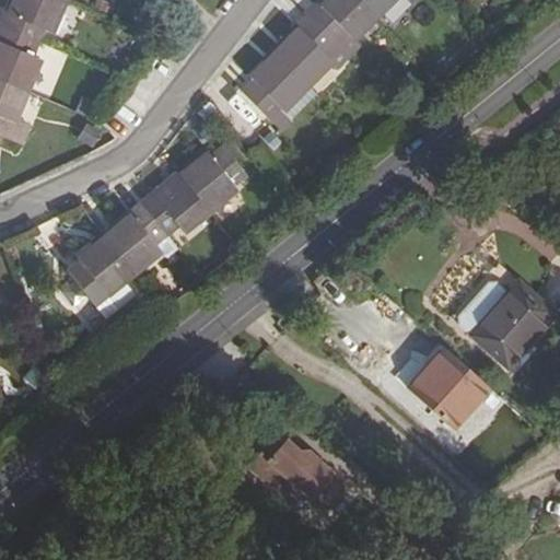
[(6,15),(0,26),(0,28),(38,45),(44,32),(53,35),(66,2),(60,0),(14,0),(8,16),(6,15)]
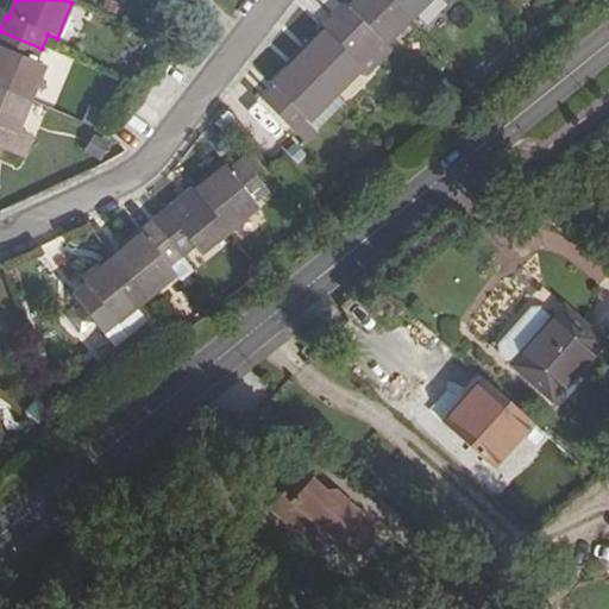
[(345,7),(336,18),(368,49),(378,39),(385,46),(412,20),(391,0),(358,0),(349,10),(345,7)]
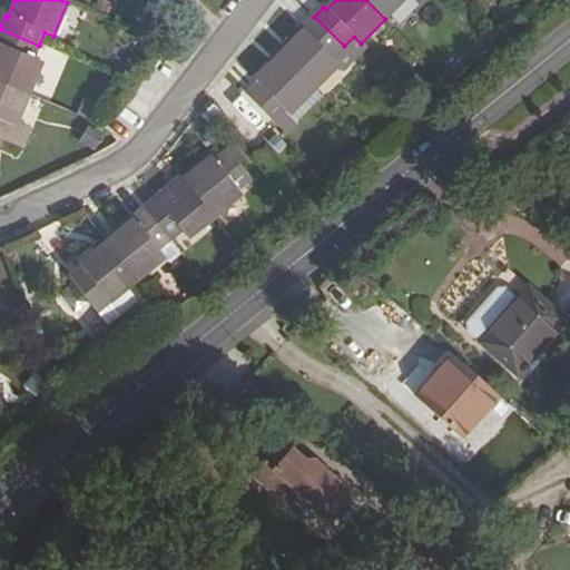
[(366,0),(385,19),(404,0),(366,0)]
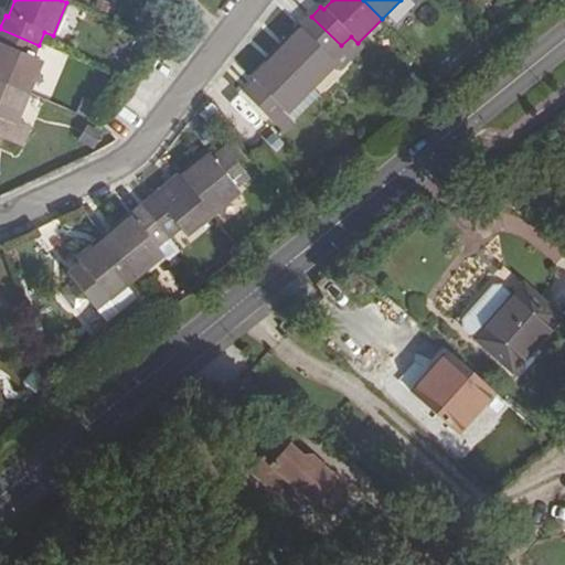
[(278,55),(312,89),(338,63),(330,56),(341,45),(311,17),(300,28),(302,30),(278,55)]
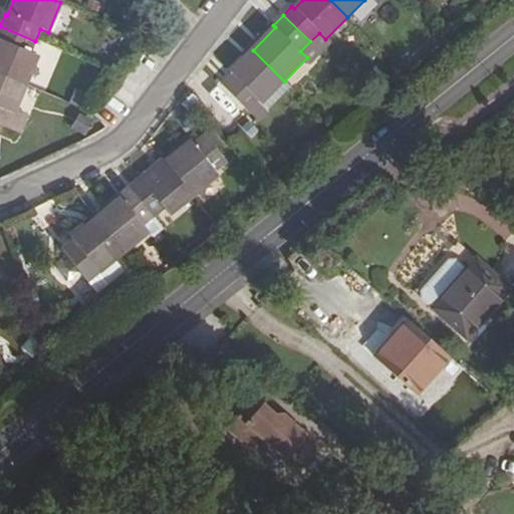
[(0,72),(25,84),(38,56),(30,53),(35,41),(0,26),(0,72)]
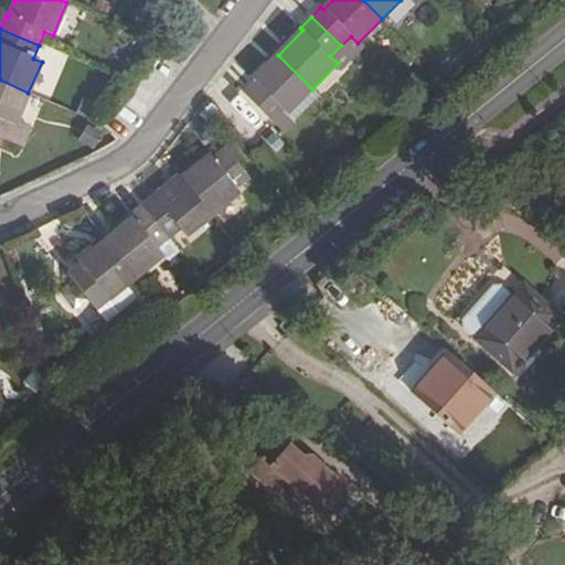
[(312,89),(278,55),(253,80),(256,83),(245,94),(284,131),(296,120),(288,113),(312,89)]
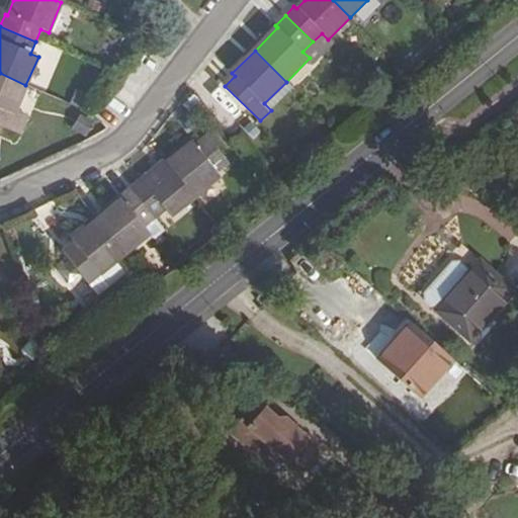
[(12,116),(25,85),(0,73),(0,125),(2,127),(8,114),(12,116)]
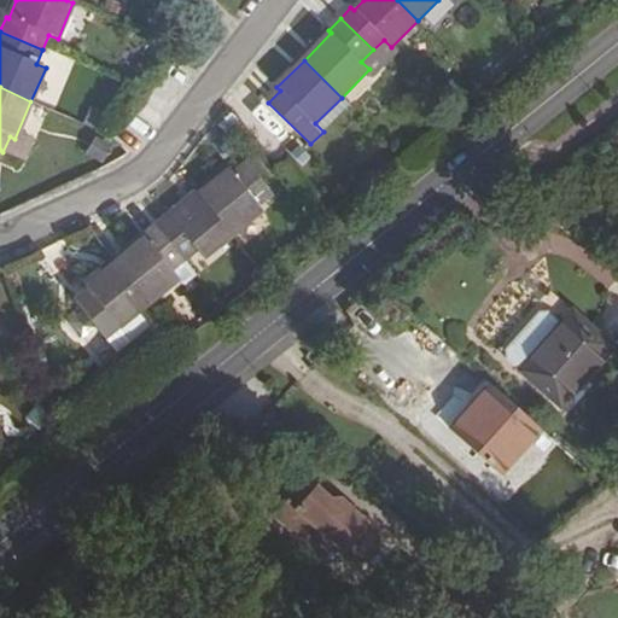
[(315,123),(324,132),(350,105),(342,98),(315,123)]
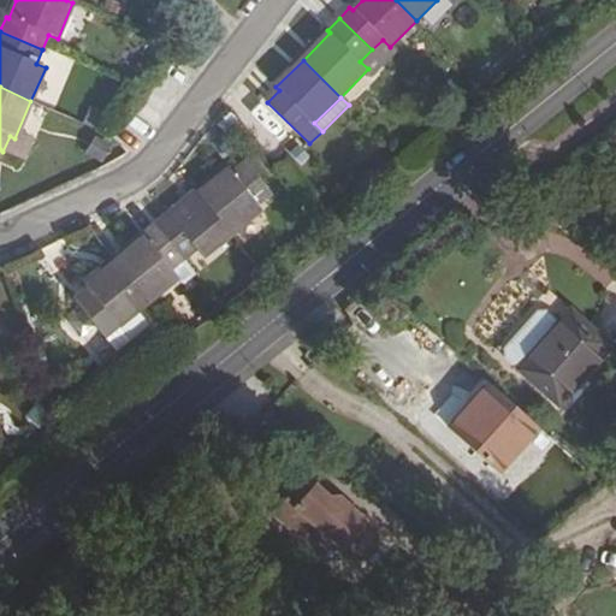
[(227,170),(199,194),(232,235),(261,211),(256,205),(271,194),(246,163),(231,173),(227,170)]
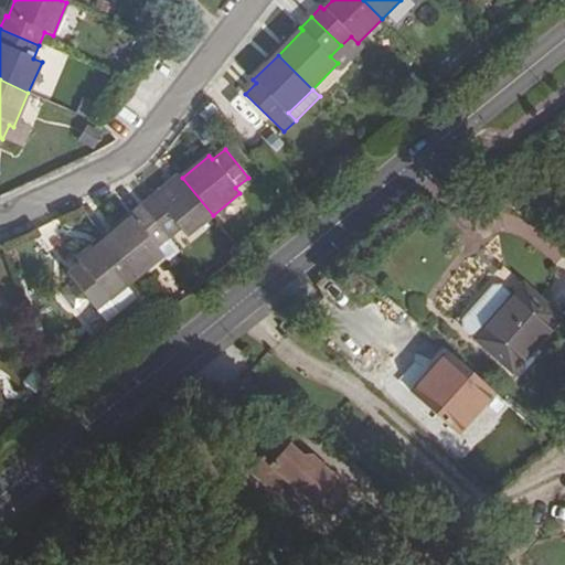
[(152,198),(142,205),(169,237),(179,230),(184,237),(213,215),(182,178),(155,200),(152,198)]
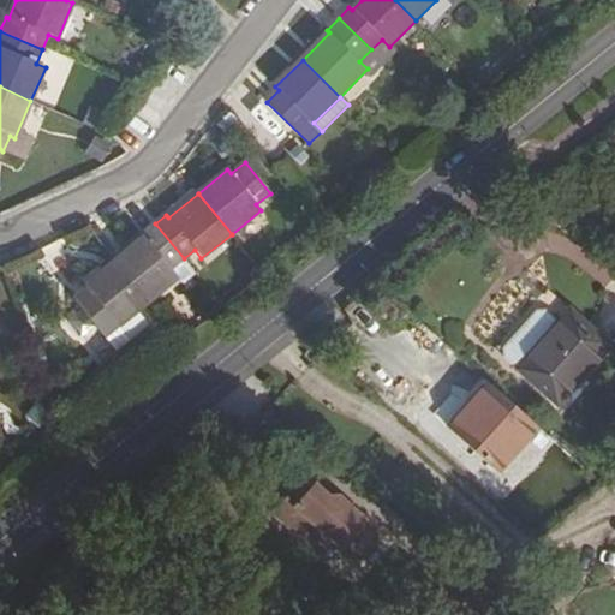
[(144,238),(114,261),(148,302),(178,278),(171,269),(184,258),(155,224),(141,234),(144,238)]
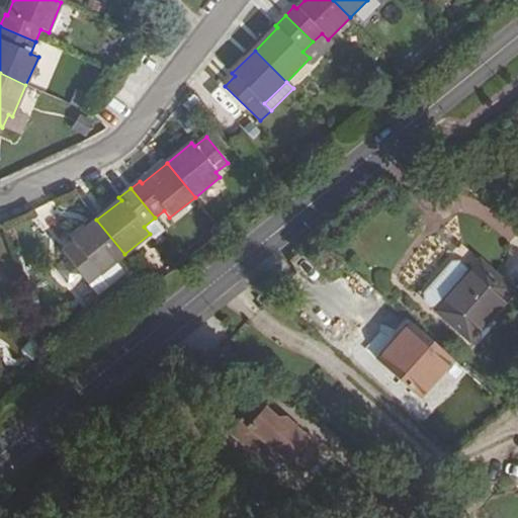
[(124,254),(96,220),(72,240),(74,244),(63,253),(85,279),(96,271),(99,274),(124,254)]
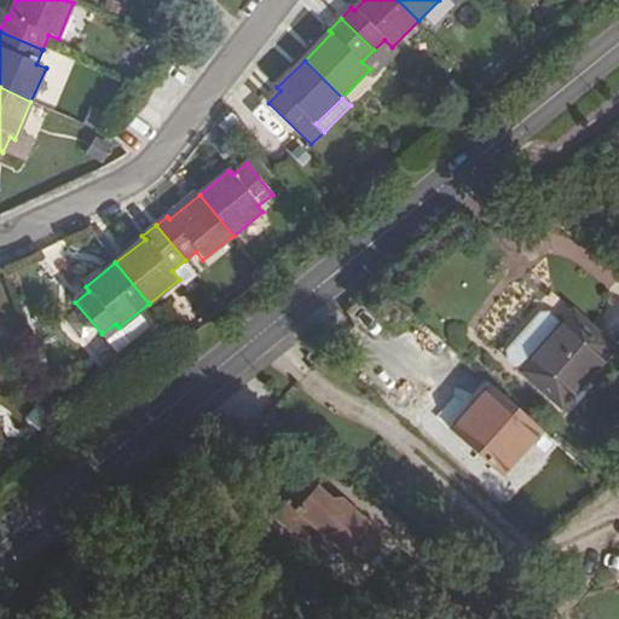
[(560,324),(520,371),(560,406),(612,347),(572,311),(560,324)]
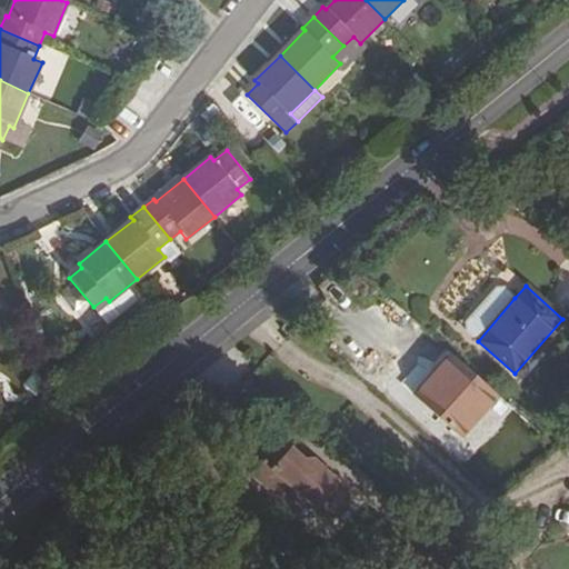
[(478,341),(515,298),(501,287),(496,288),(467,321),(466,329),(478,341)]
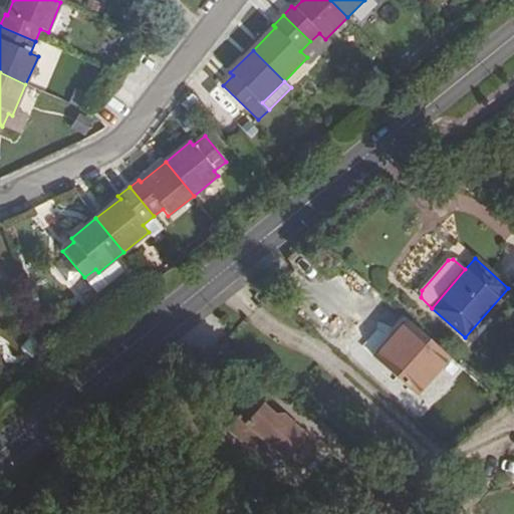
[(415,395),(448,356),(408,320),(373,357),(415,395)]
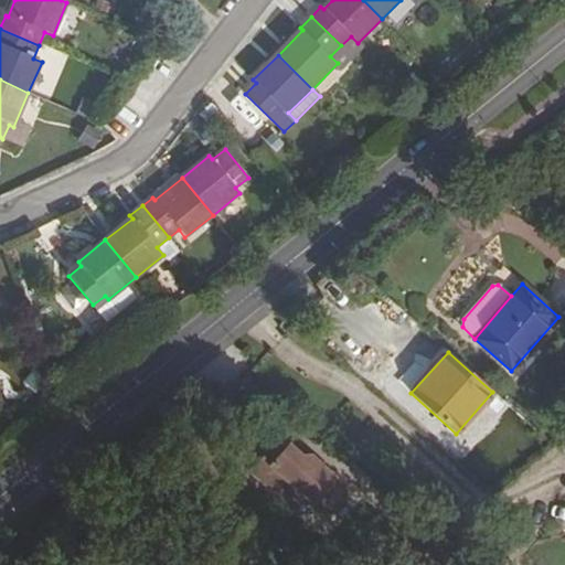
[(270,461),(328,516),(352,489),(315,454),(305,452),(290,440),(270,461)]
